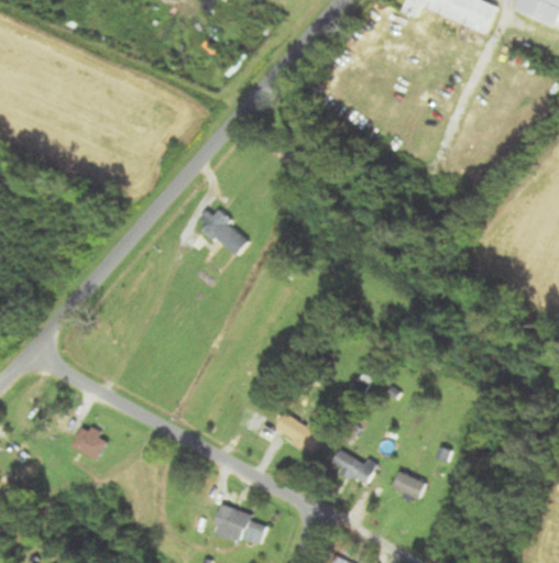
[(422,6),(485,34),(497,6),(483,0),(405,0),(401,11),(416,18),(422,6)]
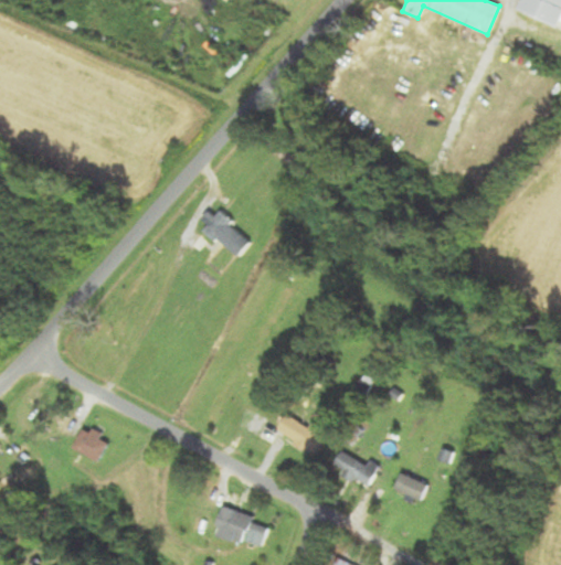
[(560,0),(521,0),(518,11),(558,28),(560,18),(560,0)]
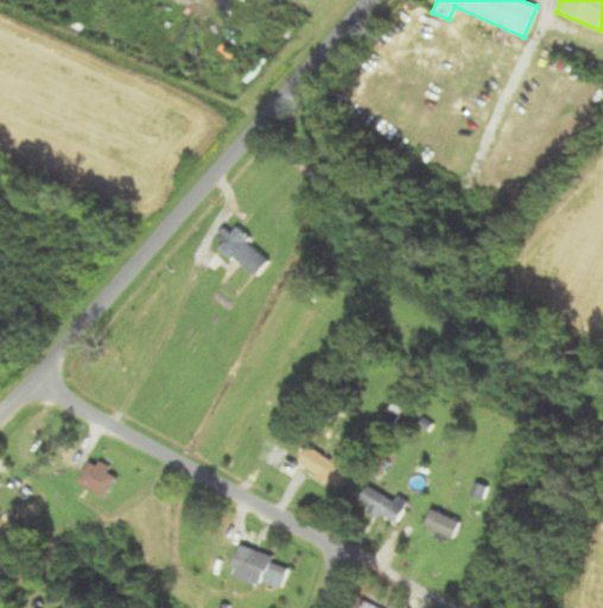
[(216,249),(230,260),(233,257),(254,274),(265,263),(246,246),(249,241),(234,228),(216,249)]
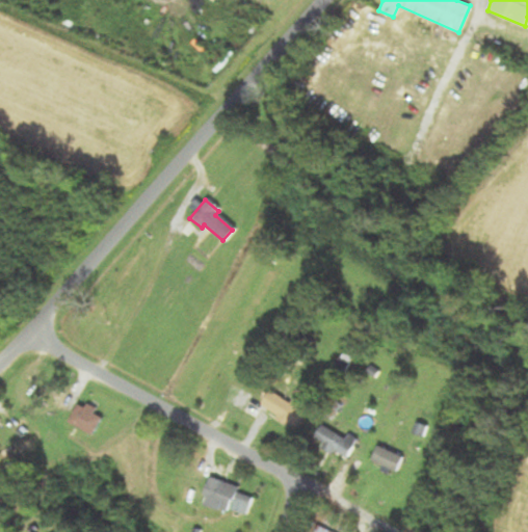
[(286,429),(299,418),(273,389),(261,401),(286,429)]
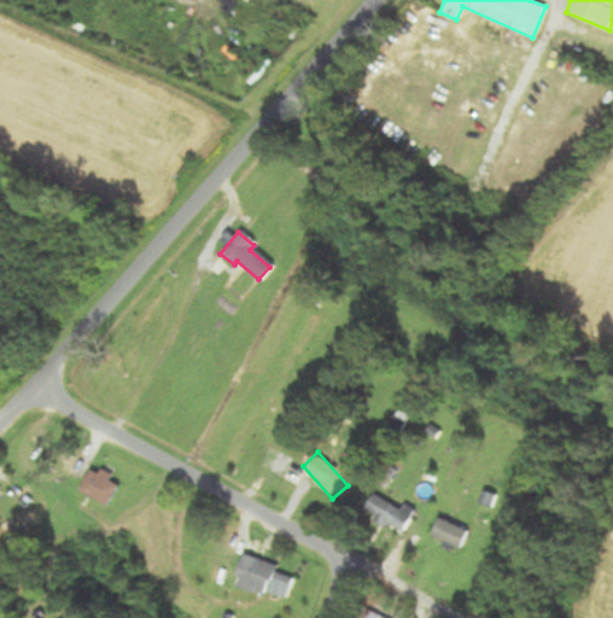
[(75,490),(104,506),(117,483),(88,467),(75,490)]
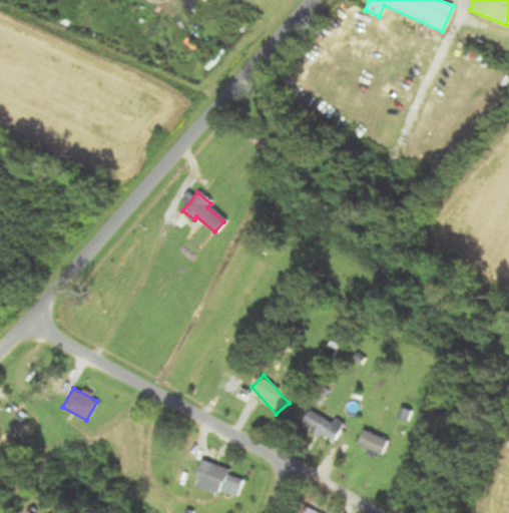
[(340,428),(308,411),(300,425),(332,442),(340,428)]
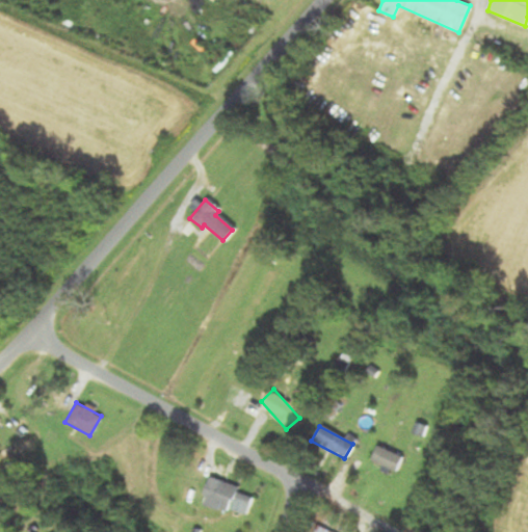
[(198,505),(223,513),(228,502),(246,508),(249,498),(235,493),(236,486),(207,477),(198,505)]
